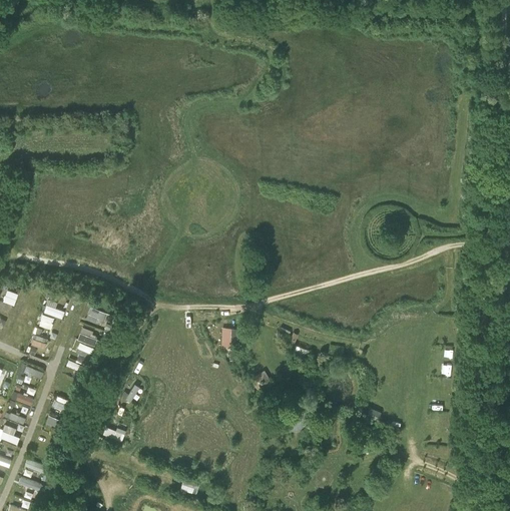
[(2,302),(14,307),(18,295),(6,291),(2,302)]
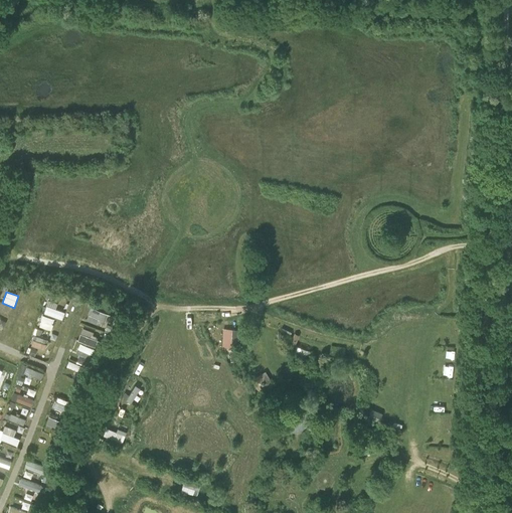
[(56,309),(57,305),(48,301),(46,306),(56,309)]
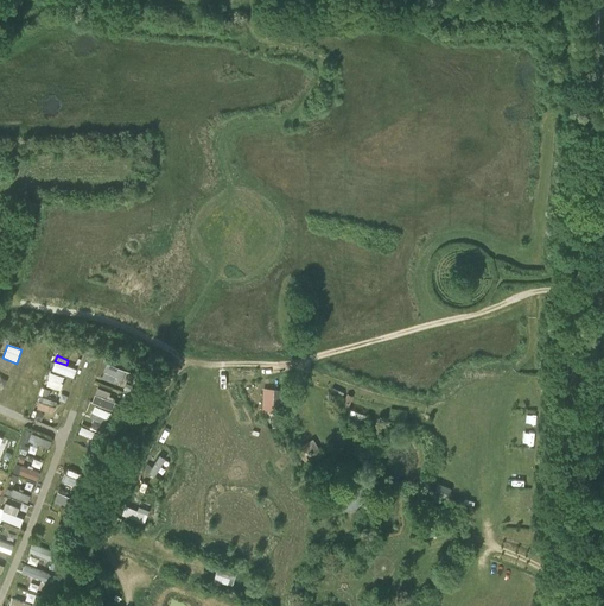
[(56,363),(52,371),(74,379),(77,371),(56,363)]
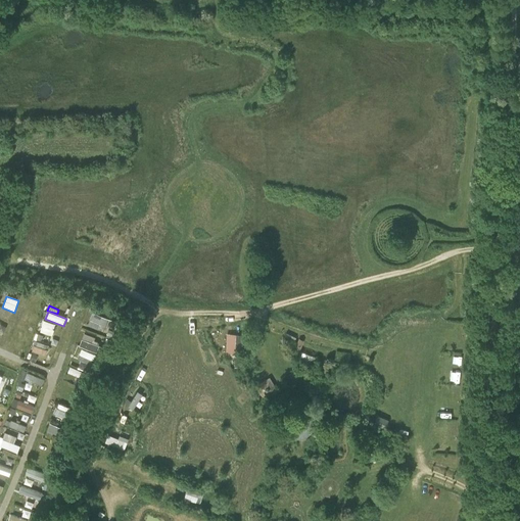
[(0,313),(0,325),(8,328),(12,316),(0,313)]
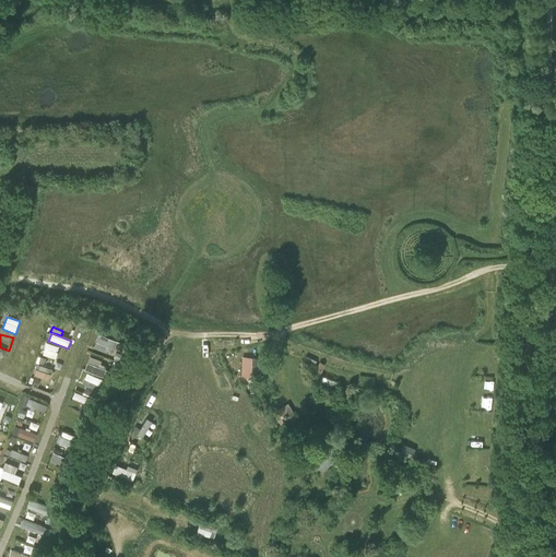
[(122,353),(126,344),(98,335),(95,343),(122,353)]
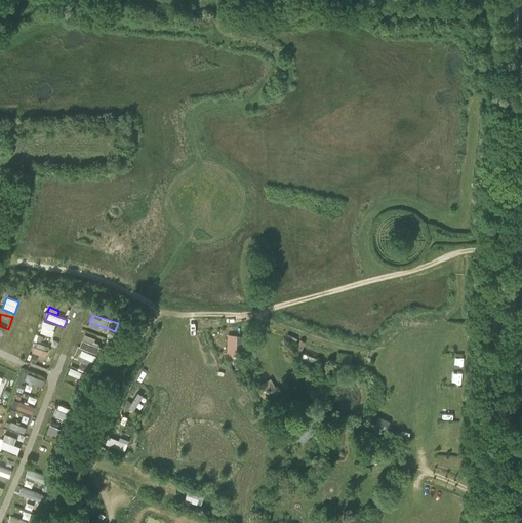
[(39,334),(50,338),(54,326),(43,322),(39,334)]
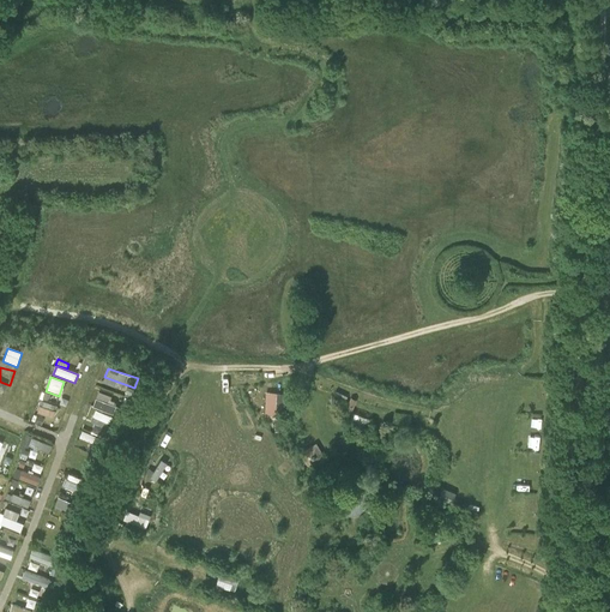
[(92,407),(113,415),(119,400),(98,393),(92,407)]
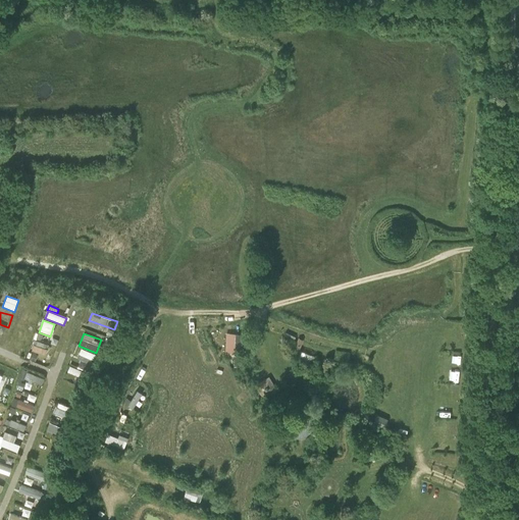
[(225,334),(224,355),(236,355),(236,334),(225,334)]
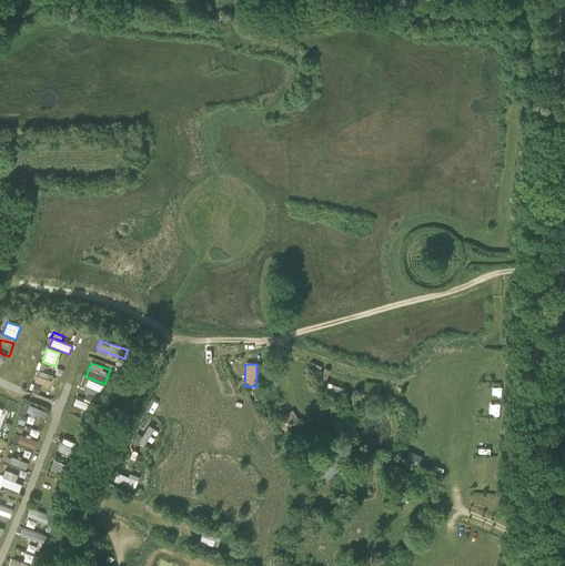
[(34,385),(50,387),(51,375),(37,373),(34,385)]
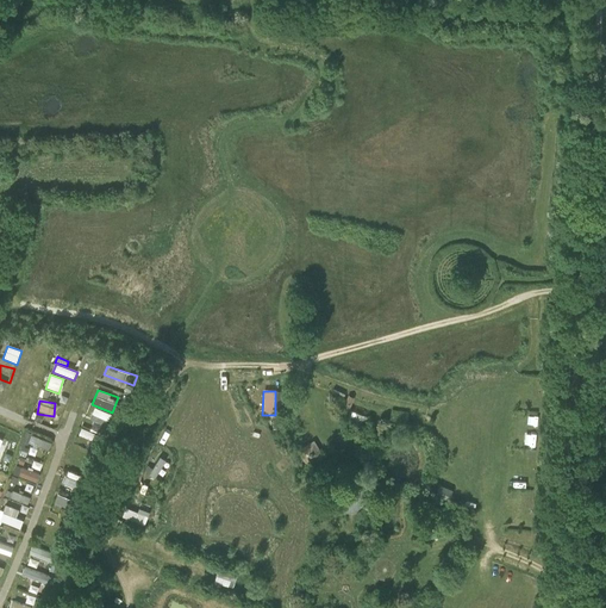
[(102,420),(108,421),(111,415),(94,408),(89,420),(100,425),(102,420)]
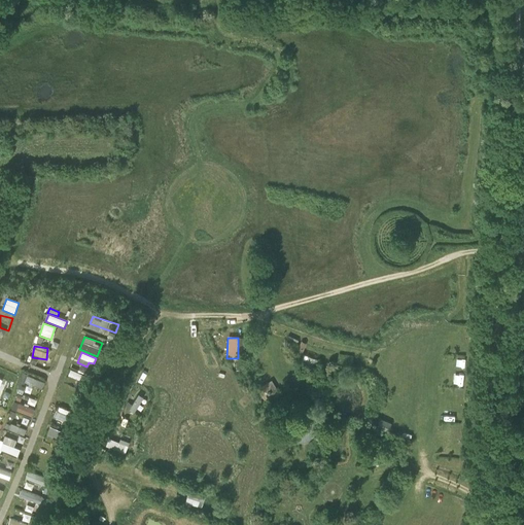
[(68,377),(84,383),(86,377),(70,371),(68,377)]
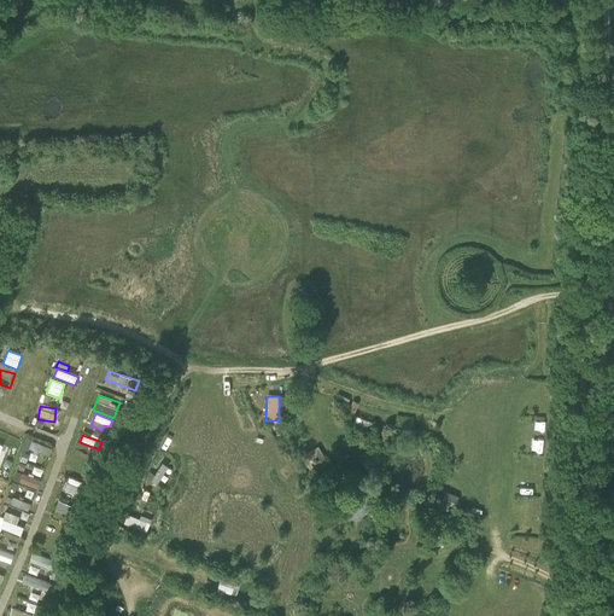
[(31,443),(29,452),(50,455),(52,446),(31,443)]
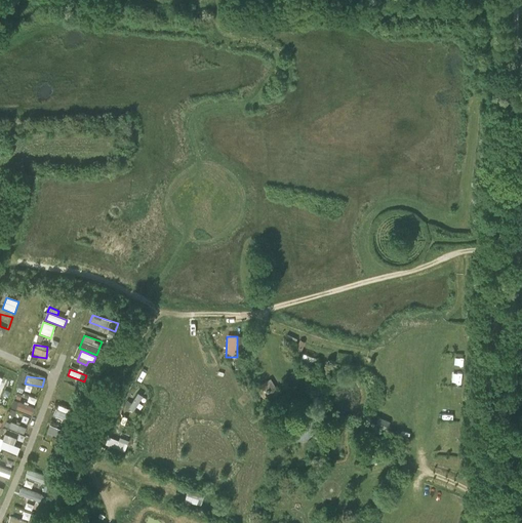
[(23,402),(26,401),(24,394),(31,392),(29,384),(27,384),(26,381),(16,384),(23,402)]
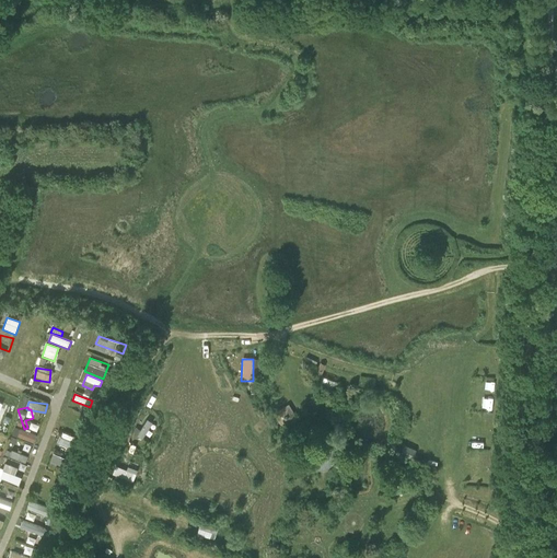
[(139,438),(144,440),(152,422),(147,420),(139,438)]
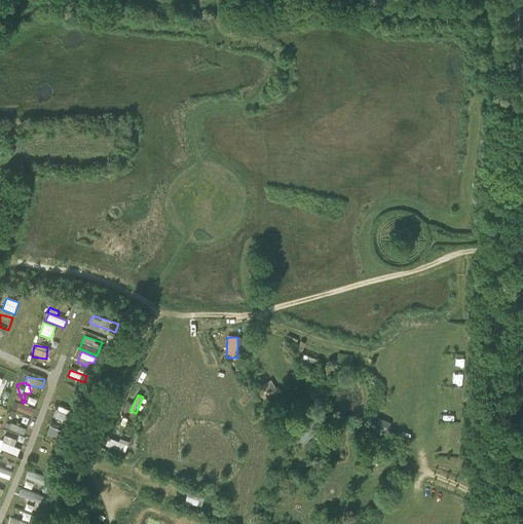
[(16,412),(33,415),(34,408),(19,404),(16,412)]
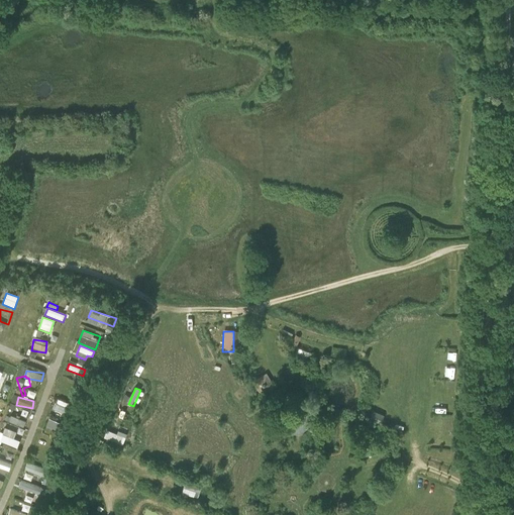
[(54,411),(64,414),(68,403),(58,399),(54,411)]
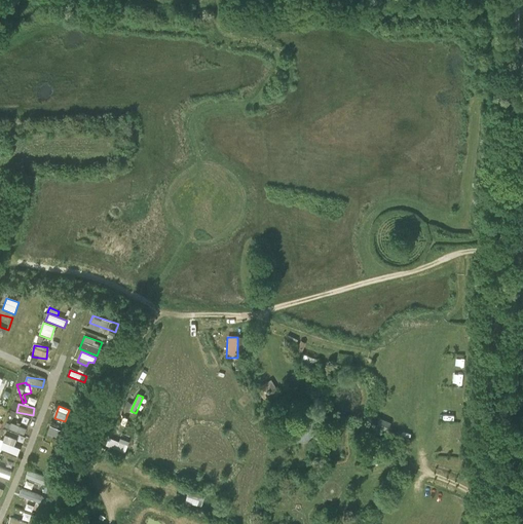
[(24,436),(27,429),(6,422),(4,428),(24,436)]
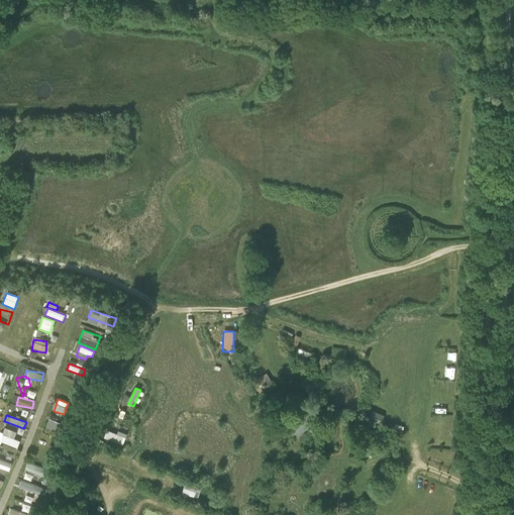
[(46,427),(57,431),(60,422),(49,419),(46,427)]
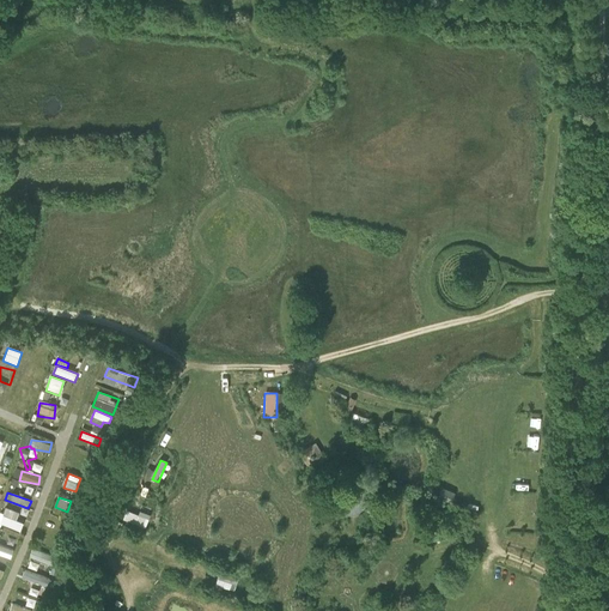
[(363,515),(363,500),(343,500),(343,515),(363,515)]
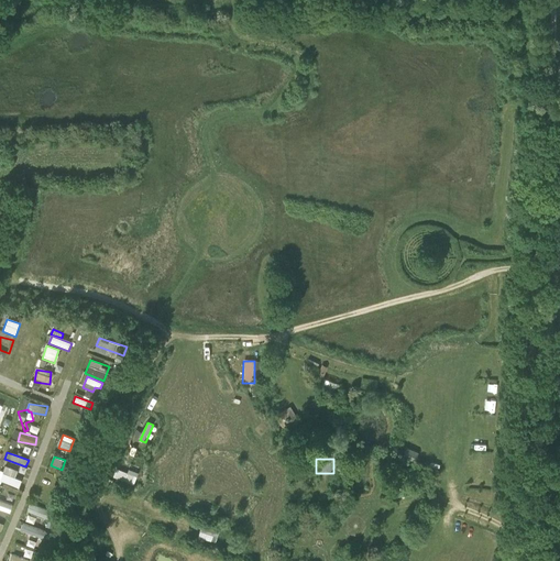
[(0,482),(18,488),(21,481),(14,479),(18,471),(4,465),(0,475),(0,482)]
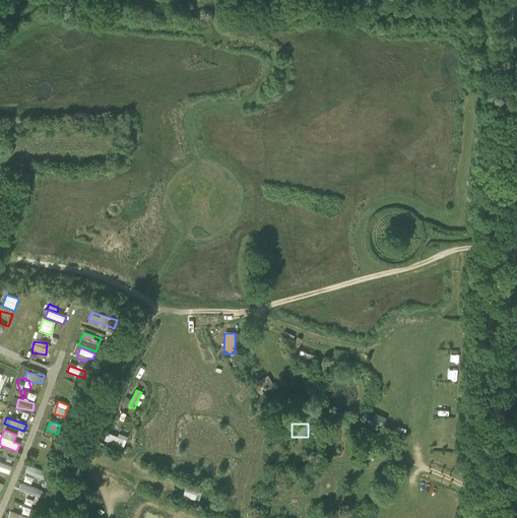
[(118,433),(113,444),(124,448),(129,438),(118,433)]
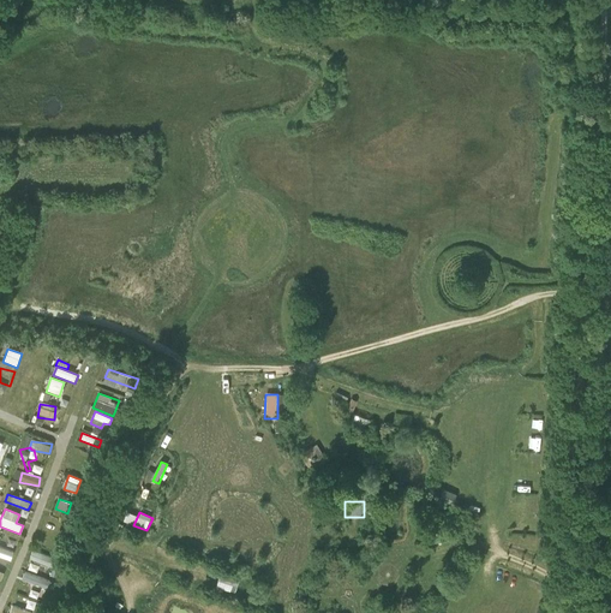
[(55,522),(52,529),(63,534),(66,527),(55,522)]
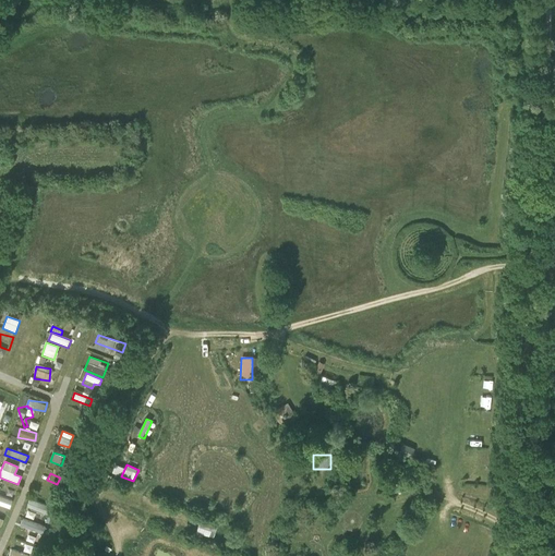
[(39,484),(36,492),(45,496),(48,488),(39,484)]
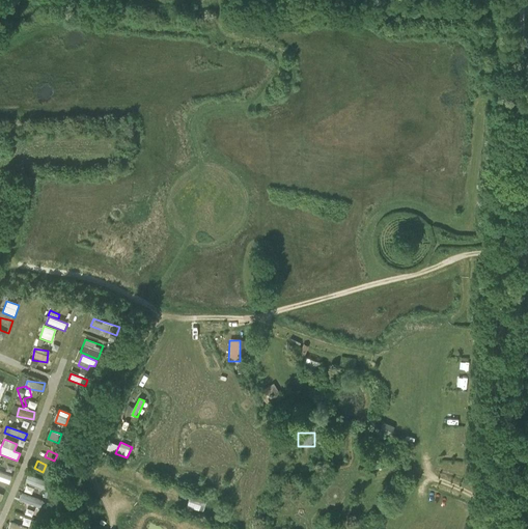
[(0,480),(9,483),(11,475),(0,472),(0,480)]
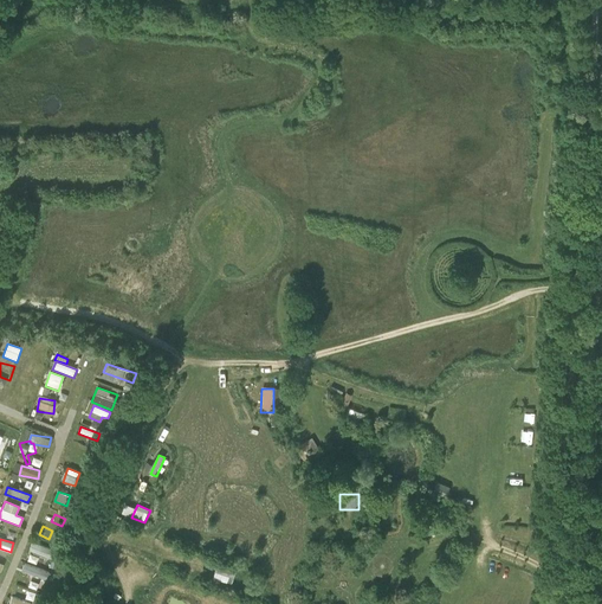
[(28,552),(51,560),(54,551),(32,543),(28,552)]
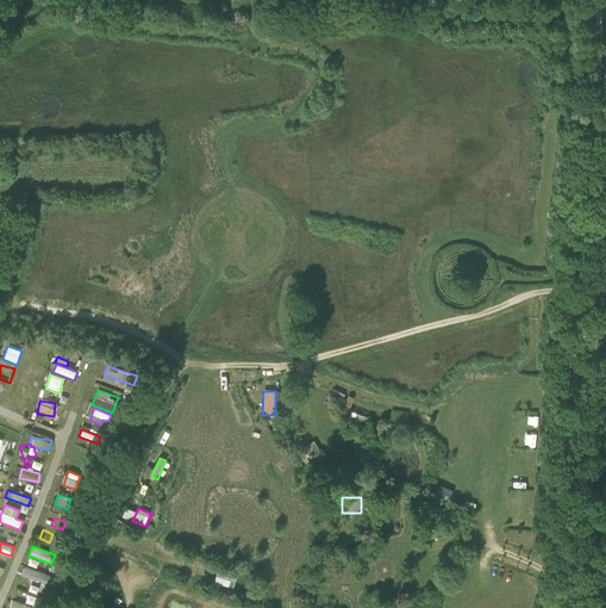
[(24,568),(22,575),(47,585),(49,578),(24,568)]
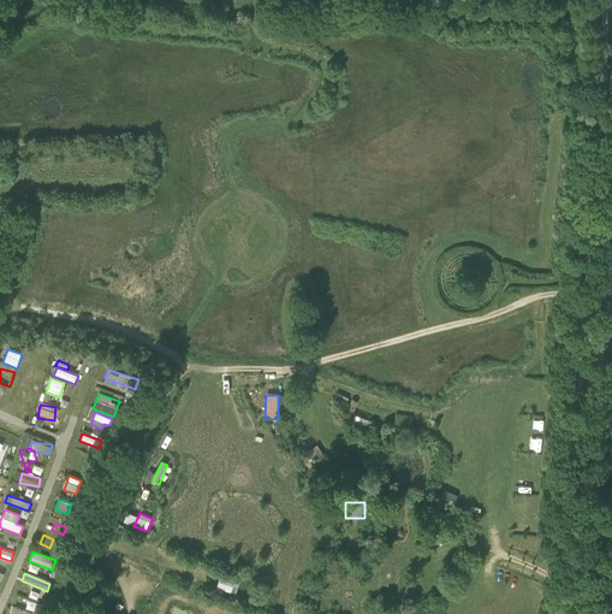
[(239,588),(241,579),(220,574),(218,584),(239,588)]
